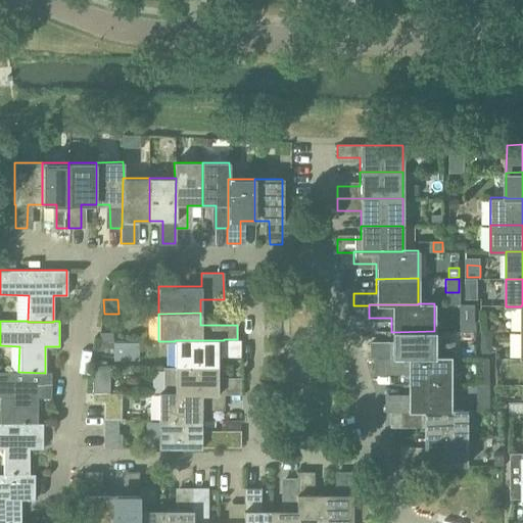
[(434,358),(434,357),(434,331),(391,332),(391,345),(369,345),(369,359),(384,359),(384,358),(434,358)]
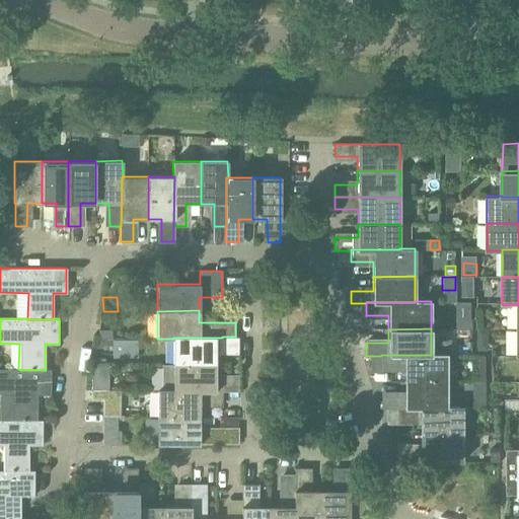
[(476,328),(476,338),(489,338),(489,328),(476,328)]
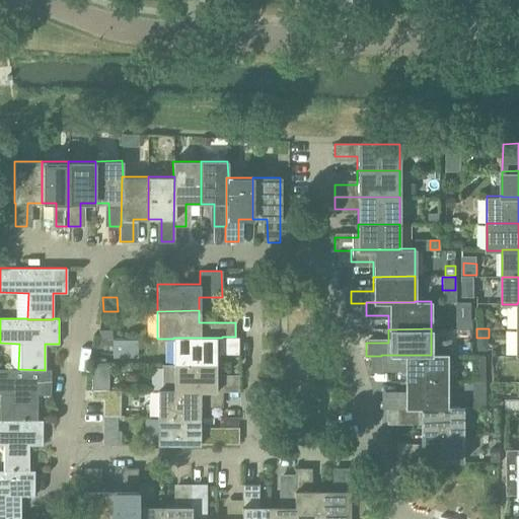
[(112,329),(98,329),(98,340),(112,340),(112,329)]
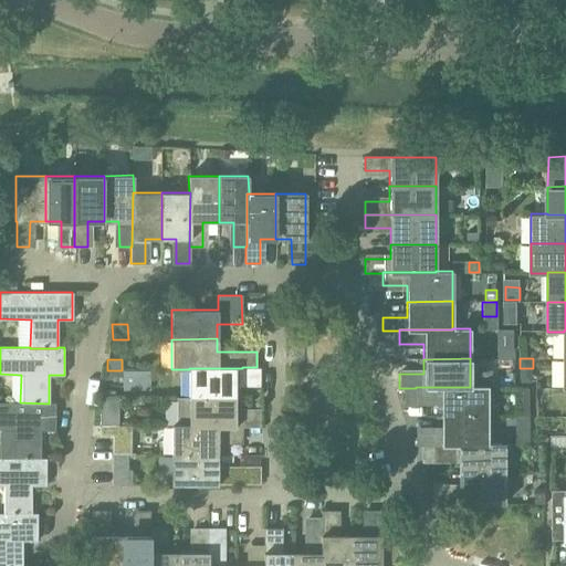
[(257,367),(242,367),(242,368),(189,368),(189,369),(189,396),(234,396),(234,380),(260,381),(260,367),(257,367)]
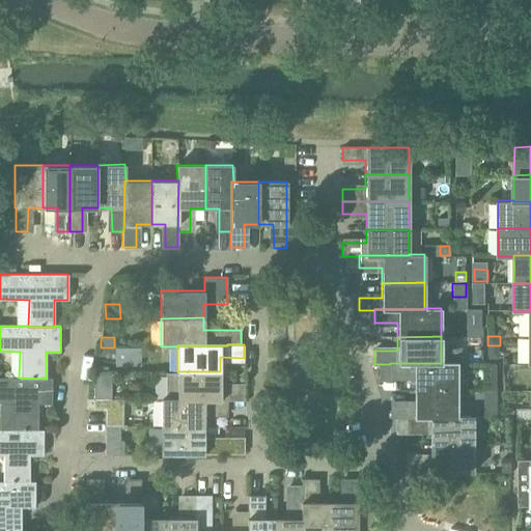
[(132,347),(123,348),(116,348),(116,366),(132,366),(132,347)]
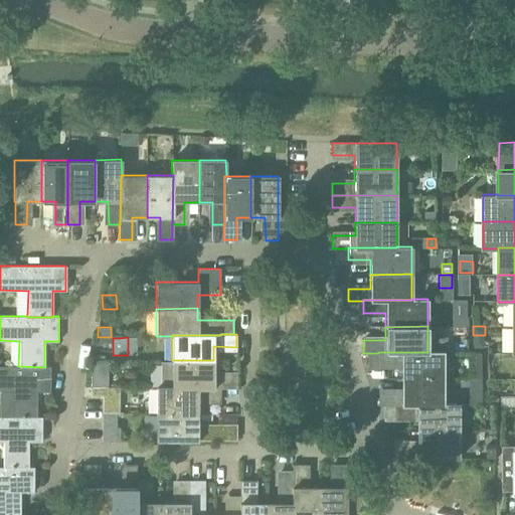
[(444,351),(427,351),(427,352),(378,352),(378,353),(378,365),(400,365),(400,379),(444,380),(444,351)]
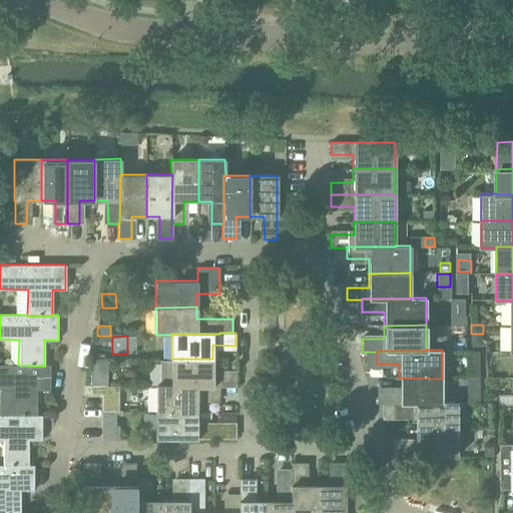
[(159,386),(170,386),(170,387),(219,386),(219,387),(235,386),(234,374),(212,373),(212,359),(171,359),(171,361),(160,361),(159,386)]
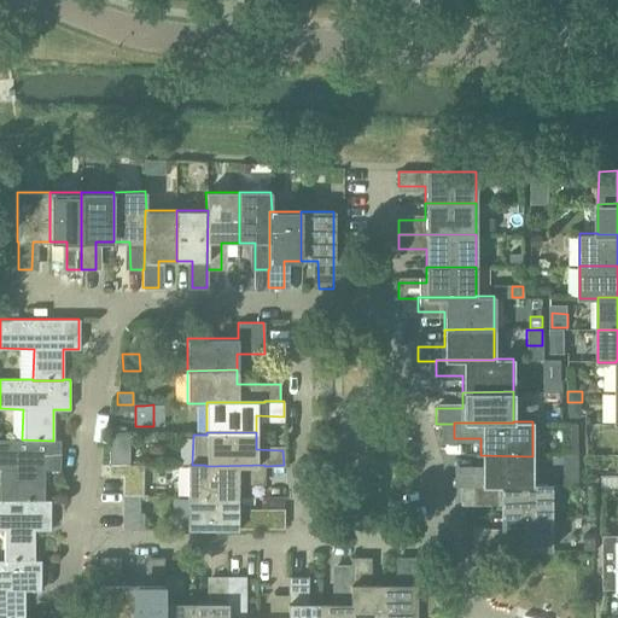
[(0,468),(13,470),(13,500),(13,501),(44,501),(44,500),(44,470),(59,470),(59,439),(53,439),(53,441),(22,439),(0,438),(0,468)]
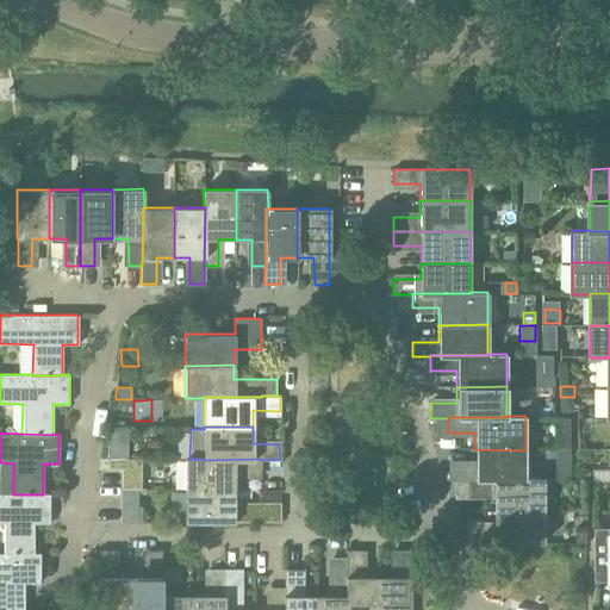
[(556,440),(556,449),(571,449),(571,440),(556,440)]
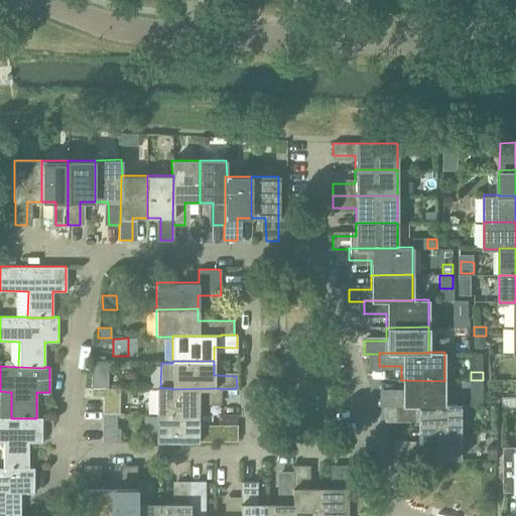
[(108,376),(93,376),(93,389),(108,389),(108,376)]
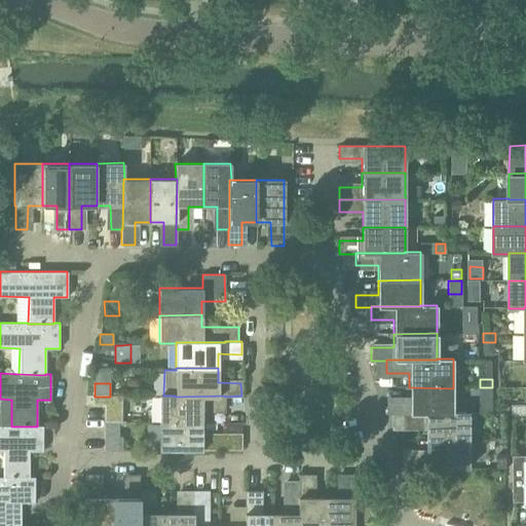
[(387,414),(403,414),(453,414),(453,413),(453,388),(409,387),(409,402),(387,402),(387,414)]
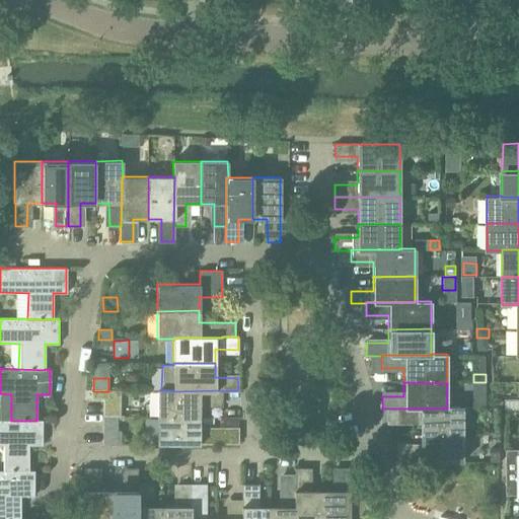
[(157,390),(157,418),(200,418),(200,402),(222,402),(222,391),(222,390),(172,391),(172,390),(161,390),(157,390)]
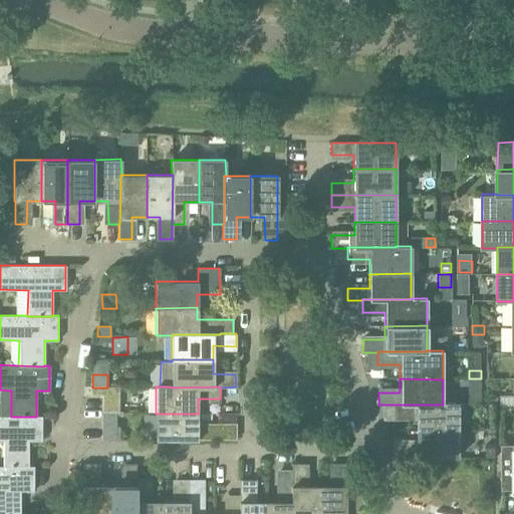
[(90,388),(90,396),(102,396),(118,396),(118,388),(107,388),(92,388),(90,388)]
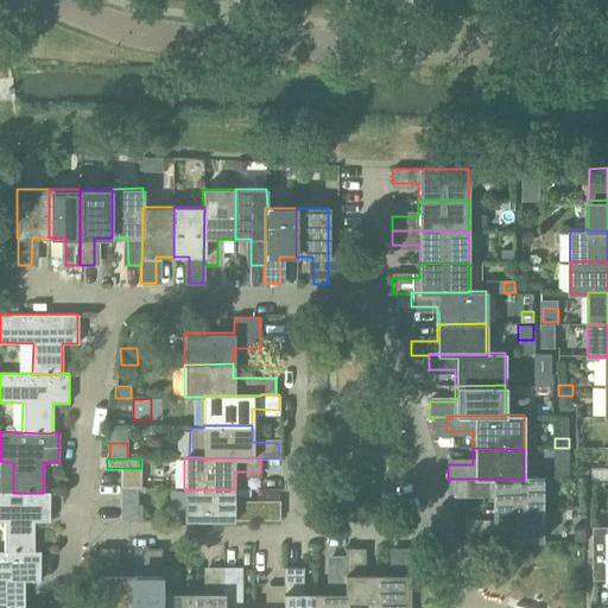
[(492,492),(492,510),(542,508),(542,477),(524,477),(524,479),(466,479),(466,492),(492,492)]
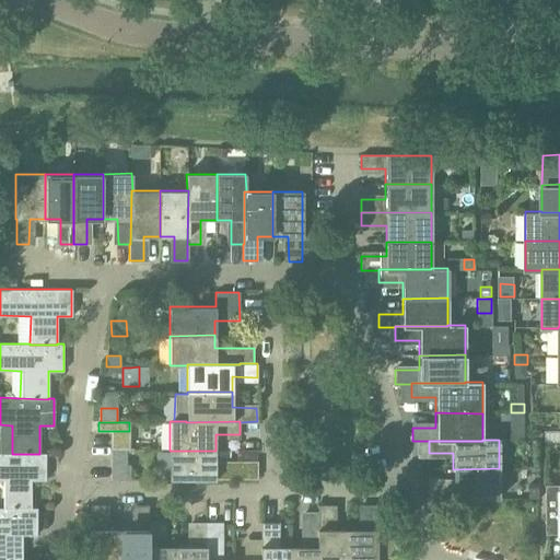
[(216,466),(216,451),(170,451),(170,479),(214,480),(216,479),(257,479),(257,465),(216,466)]
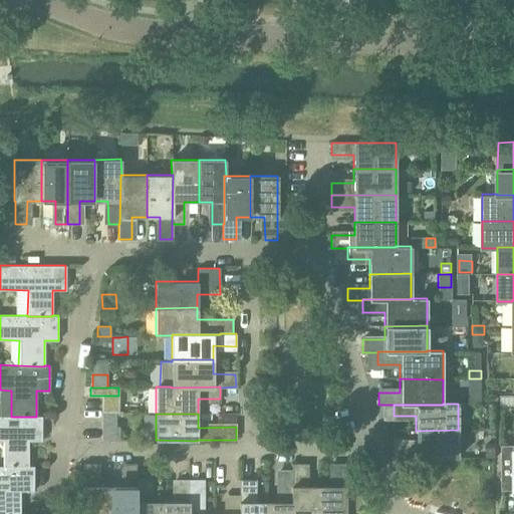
[(0,441),(3,441),(3,466),(27,467),(27,466),(27,441),(41,441),(42,416),(36,416),(36,417),(11,417),(11,416),(0,416),(0,441)]
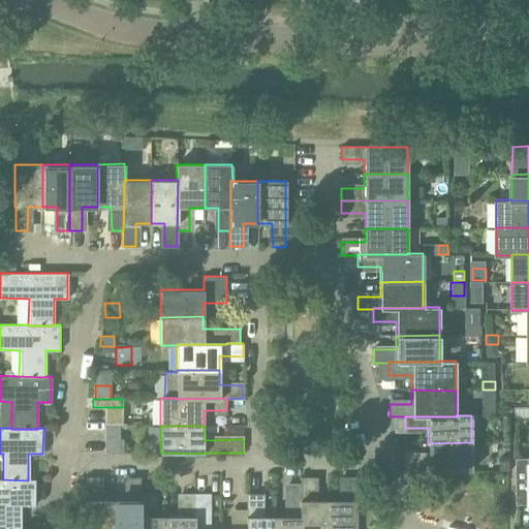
[(122,453),(122,439),(119,439),(104,439),(104,453),(122,453)]
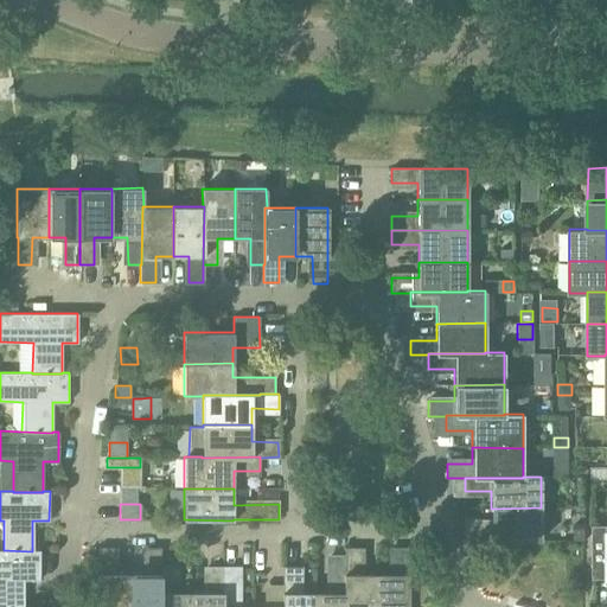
[(541,541),(541,508),(491,509),(491,524),(466,524),(466,540),(497,540),(497,541),(541,541)]
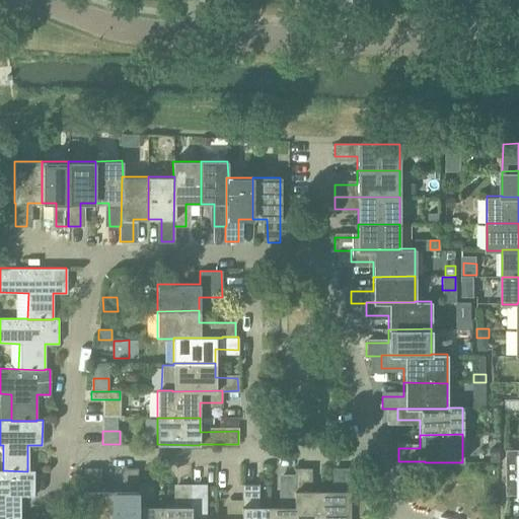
[(518,497),(518,496),(518,454),(518,451),(507,451),(507,480),(506,492),(518,492),(518,497)]
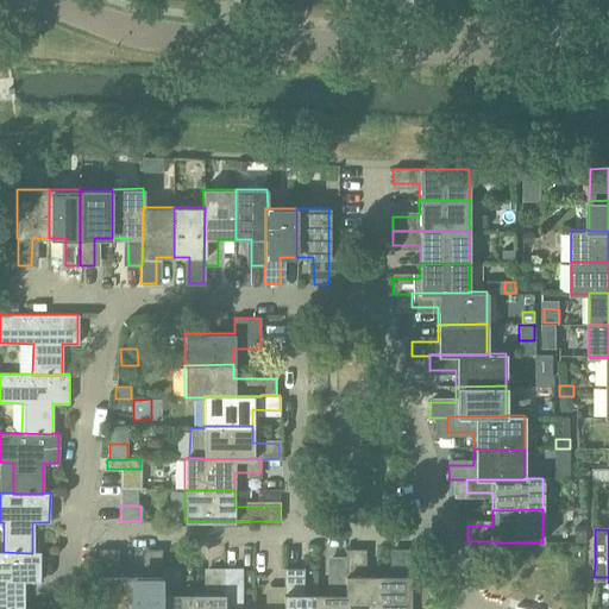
[(576,531),(576,542),(586,542),(586,531),(576,531)]
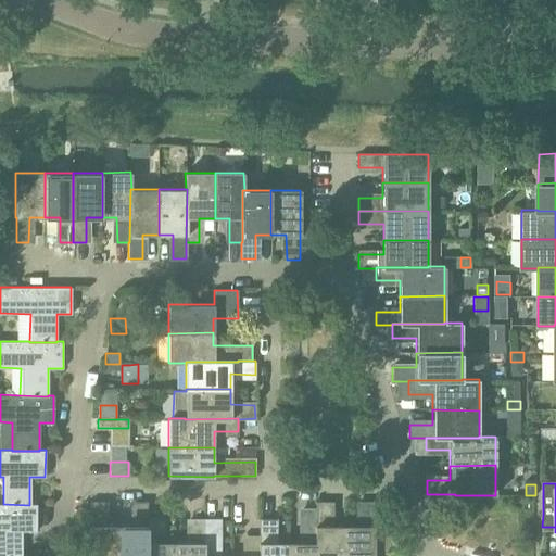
[(134,526),(118,526),(117,555),(146,555),(147,518),(148,518),(148,501),(134,501),(134,526)]
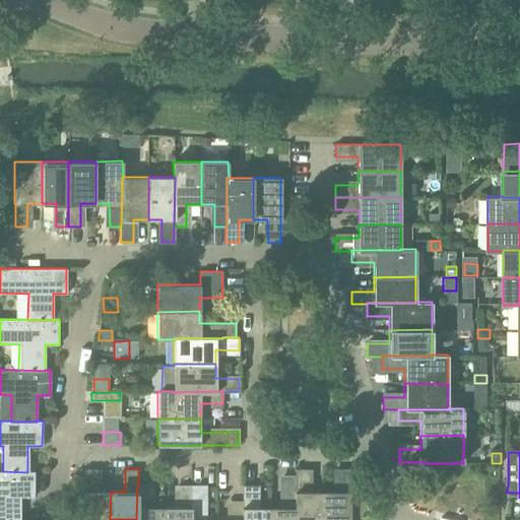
[(82,519),(110,519),(111,492),(96,492),(96,469),(84,469),(84,502),(83,501),(82,519)]
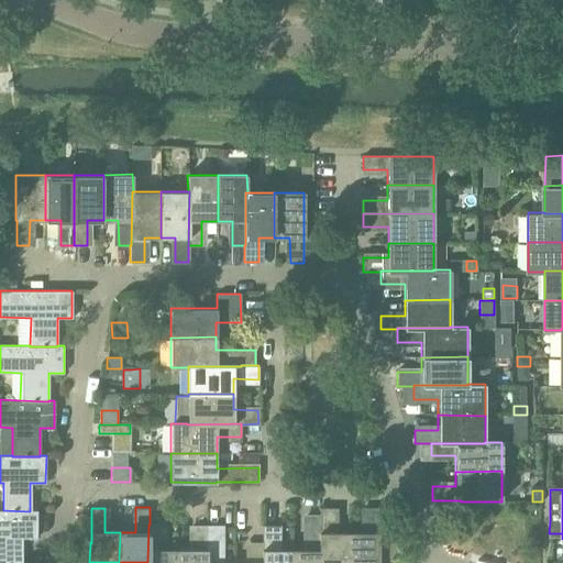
[(320,508),(320,525),(321,525),(320,562),(349,562),(349,532),(333,532),(333,508),(320,508)]
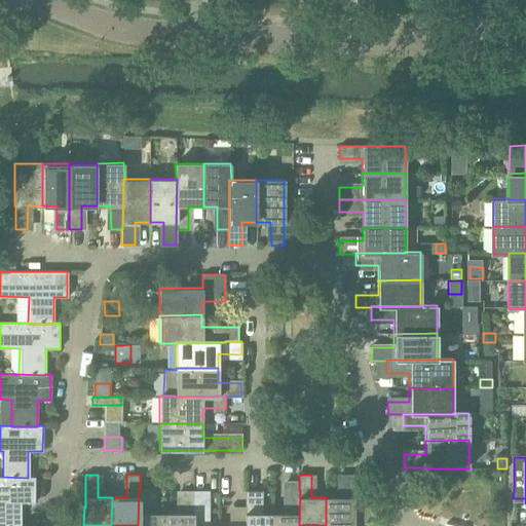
[(326,497),(326,525),(353,525),(354,497),(353,497),(353,475),(341,475),(341,497),(326,497)]
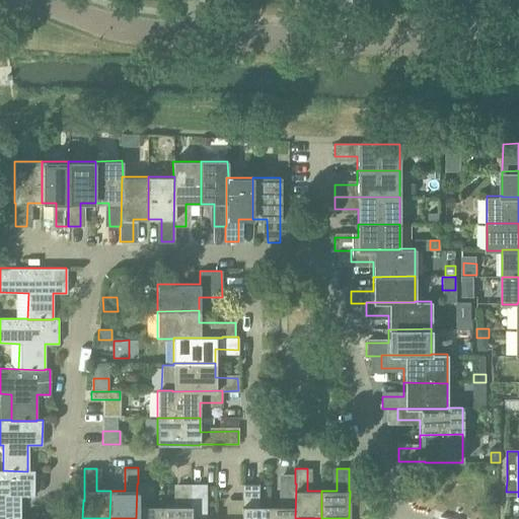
[(33,470),(27,470),(27,471),(3,470),(0,469),(0,518),(19,518),(20,496),(33,496),(33,470)]
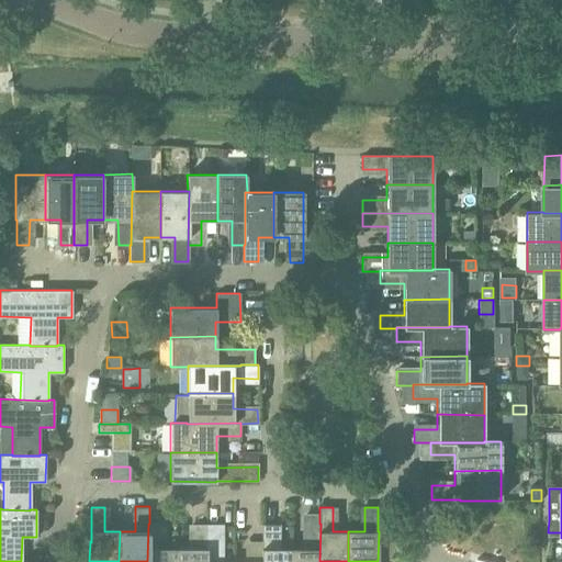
[(160,524),(149,524),(148,524),(147,561),(177,561),(177,549),(161,549),(160,524)]
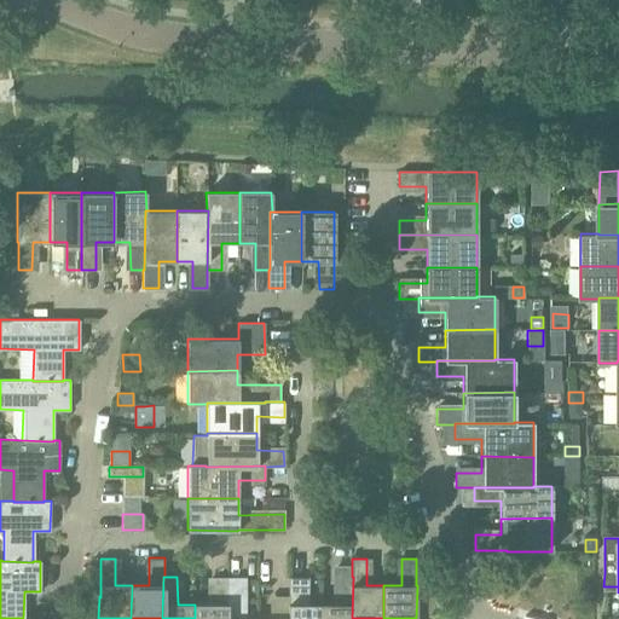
[(195,618),(226,618),(226,596),(227,596),(227,577),(210,577),(210,605),(195,605),(195,618)]
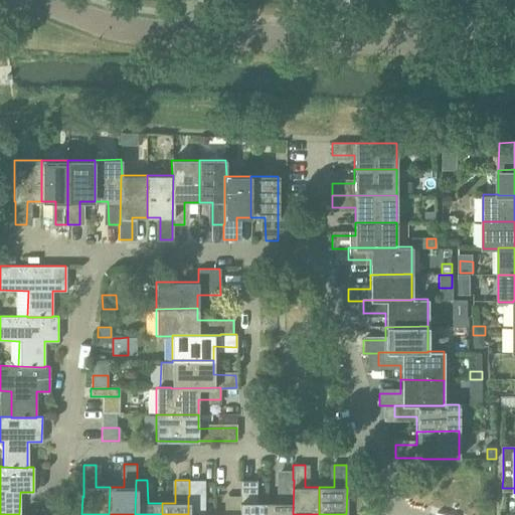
[(239,514),(267,514),(267,502),(252,502),(252,480),(239,480),(239,496),(240,496),(239,514)]
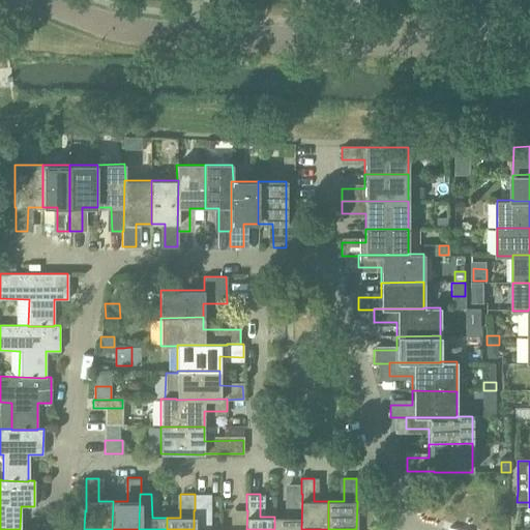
[(301,529),(302,494),(301,494),(289,494),(289,517),(274,517),(274,529),(301,529)]
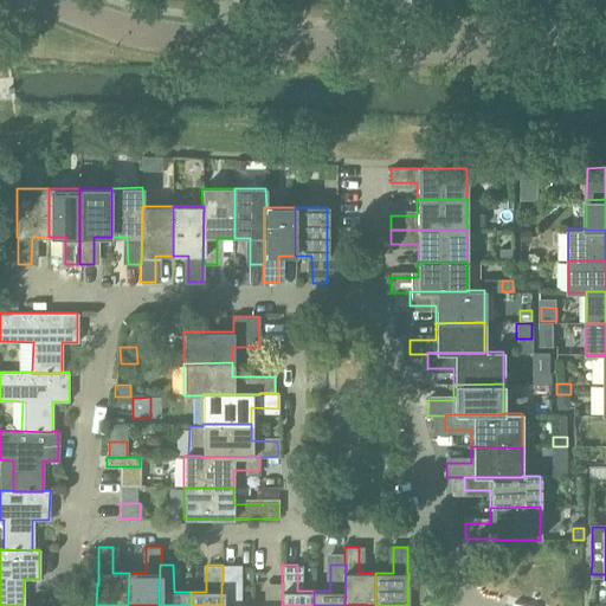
[(236,605),(236,584),(223,584),(221,584),(221,605),(236,605)]
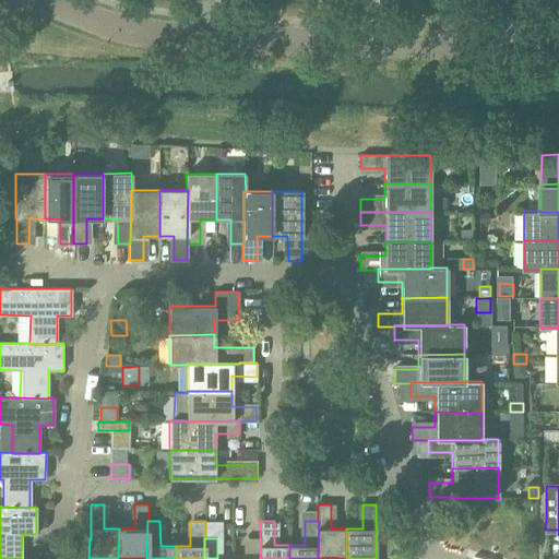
[(248,558),(260,558),(261,538),(260,538),(248,538),(248,558)]
